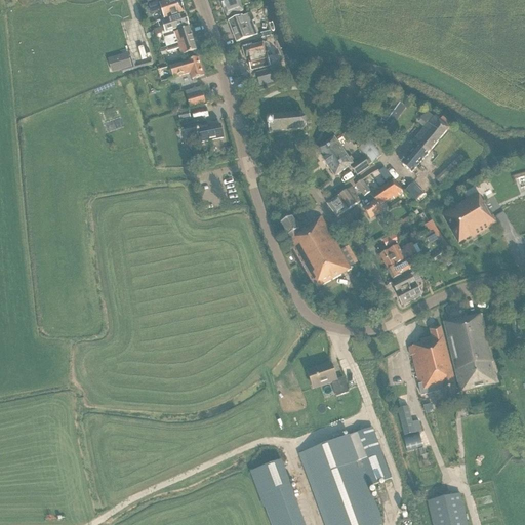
[(179,0),(172,0),(160,4),(165,19),(185,13),(179,0)]
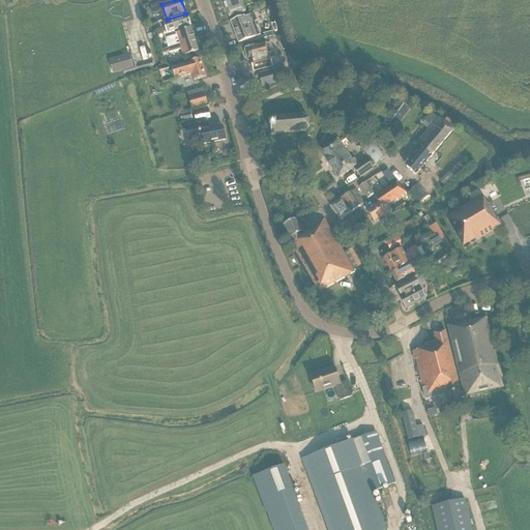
[(222,0),(229,18),(245,11),(240,0),(222,0)]
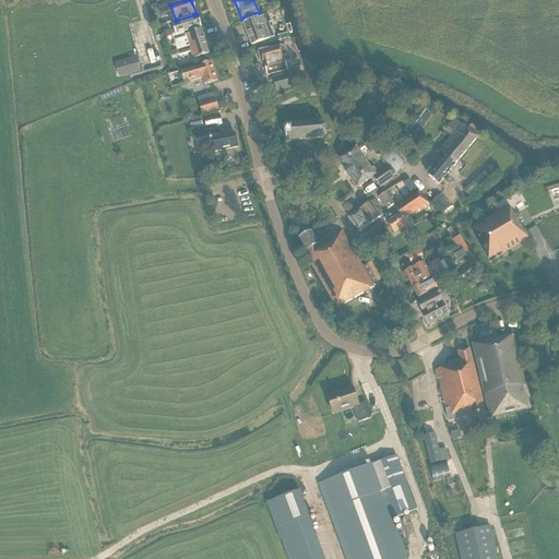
[(256,20),(256,19),(244,24),(252,46),(264,42),(264,40),(274,37),(269,23),(271,22),(268,14),(256,20)]
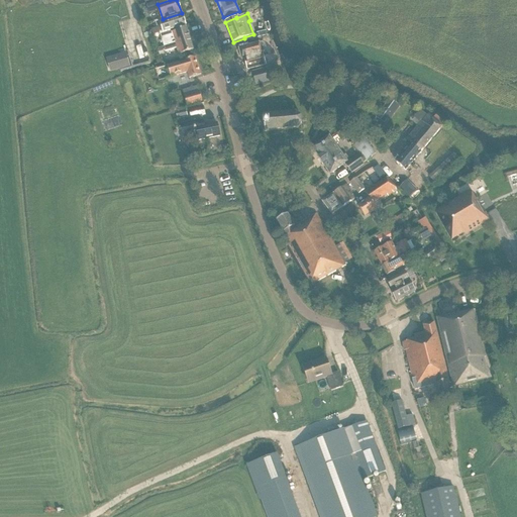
[(151,31),(147,33),(149,37),(158,34),(159,36),(170,32),(169,30),(185,25),(182,15),(162,22),(163,26),(151,30),(151,31)]
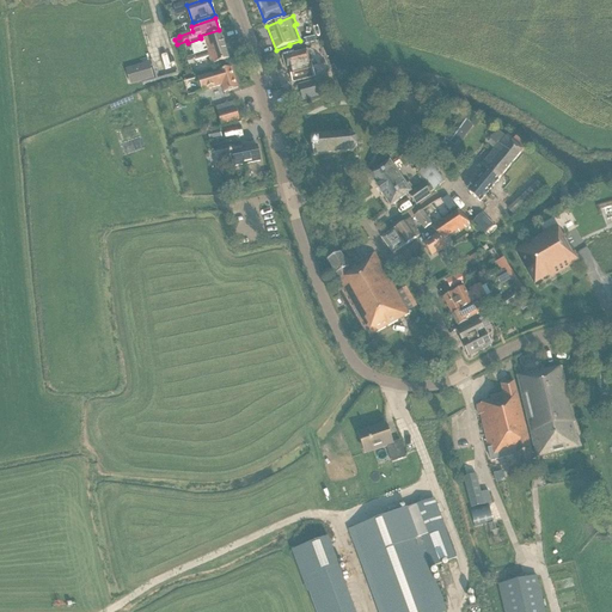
[(203,38),(204,44),(191,48),(194,56),(225,47),(220,32),(203,38)]
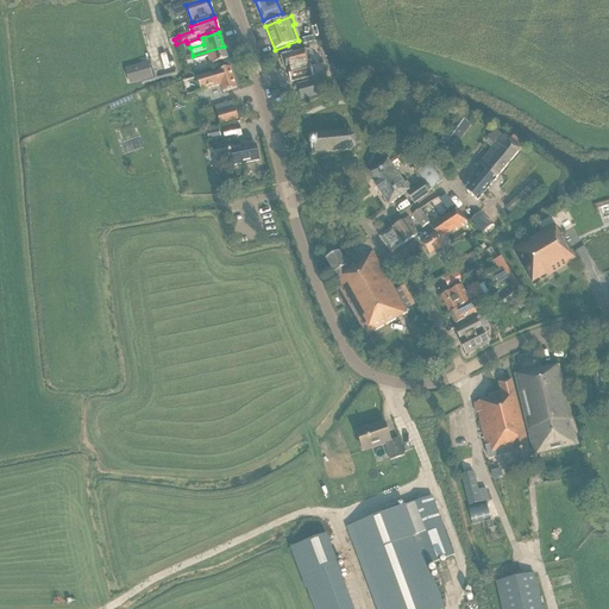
[(208,57),(211,64),(227,60),(224,46),(193,56),(195,61),(208,57)]
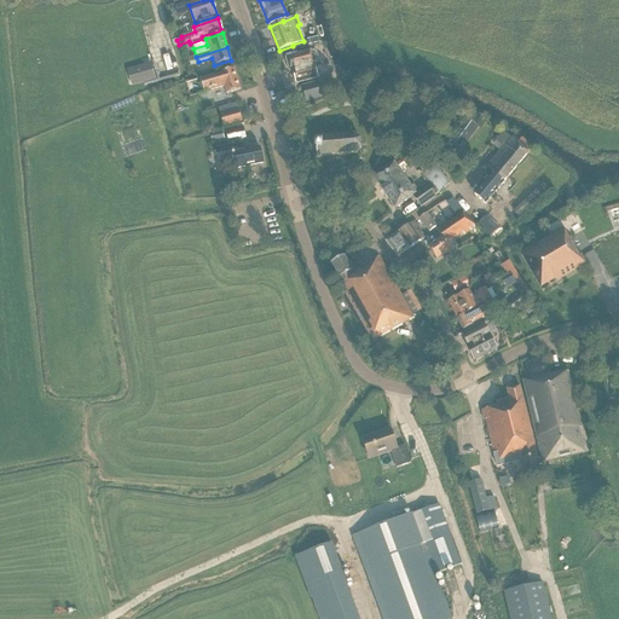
[(314,63),(317,62),(318,59),(317,53),(313,51),(311,52),(311,51),(295,55),(294,51),(285,53),(287,57),(285,57),(290,71),(293,70),(296,84),(318,77),(314,63)]
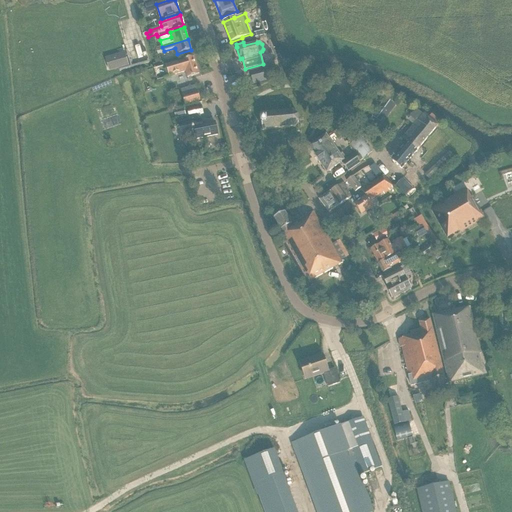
[(126,52),(104,58),(108,70),(130,64),(126,52)]
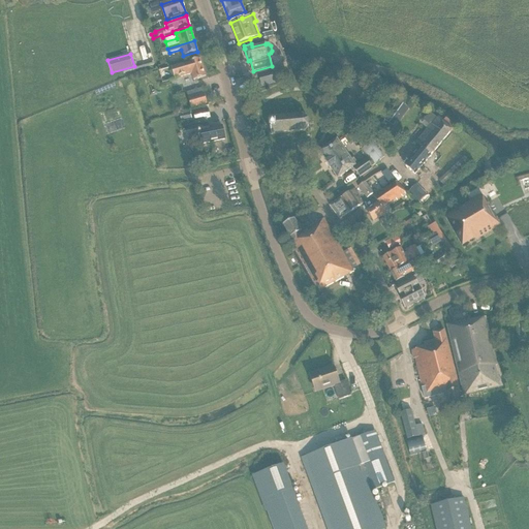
[(172,67),(175,79),(192,73),(193,80),(206,76),(200,59),(172,67)]
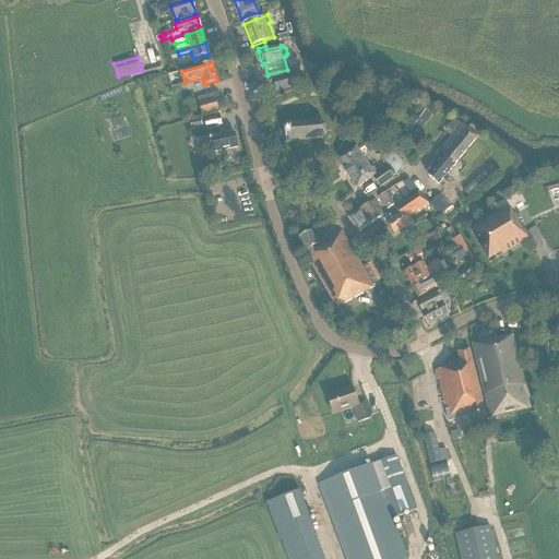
[(276,93),(298,86),(294,72),(272,78),(276,93)]
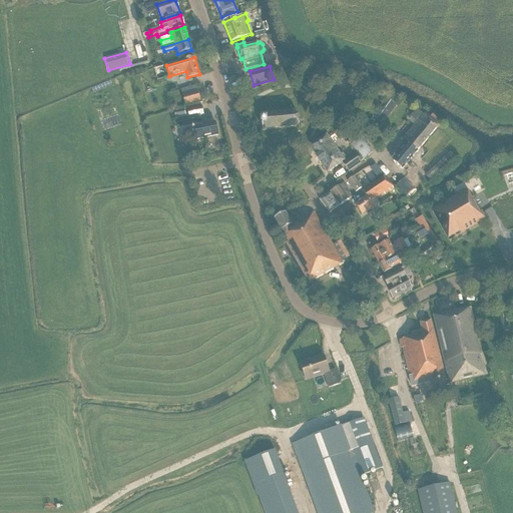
[(152,67),(141,70),(145,84),(156,81),(152,67)]
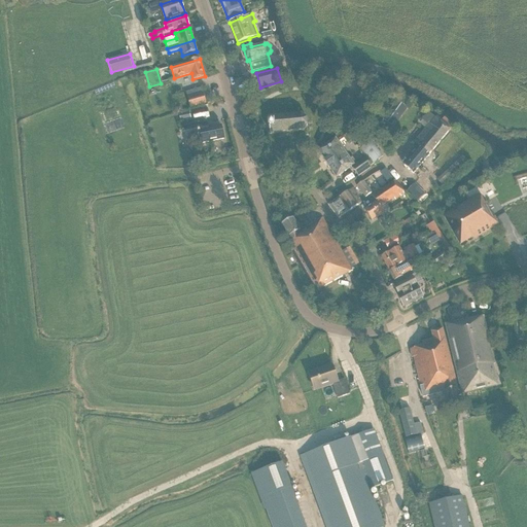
[(185,93),(190,108),(206,104),(201,88),(185,93)]
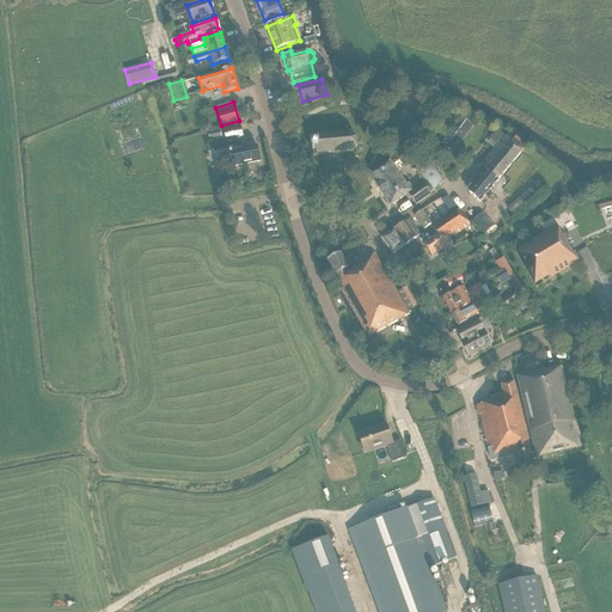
[(461,117),(445,139),(454,146),(458,141),(460,142),(473,127),(470,124),(461,117)]
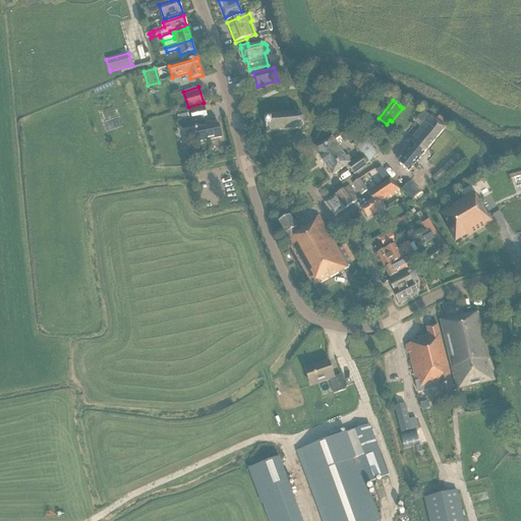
[(205,107),(190,110),(192,120),(207,116),(205,107)]
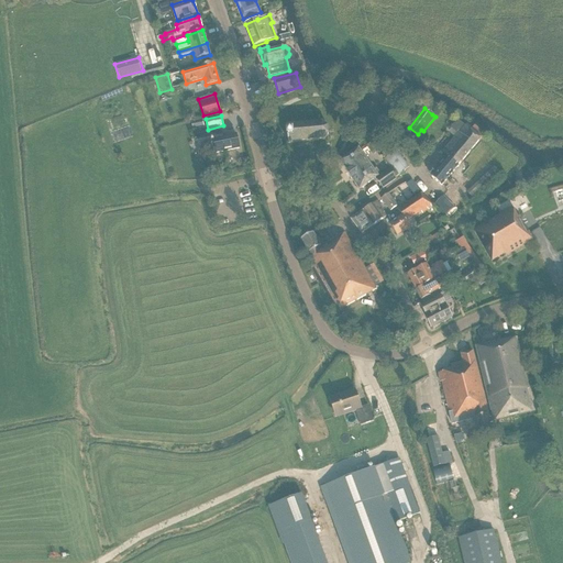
[(202,120),(191,122),(192,130),(205,128),(202,120)]
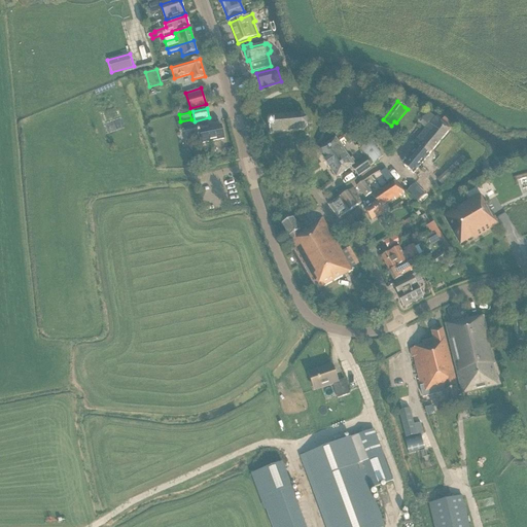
[(441,123),(428,112),(422,120),(428,126),(414,143),(419,147),(403,166),(413,174),(453,126),(444,117),(441,123)]
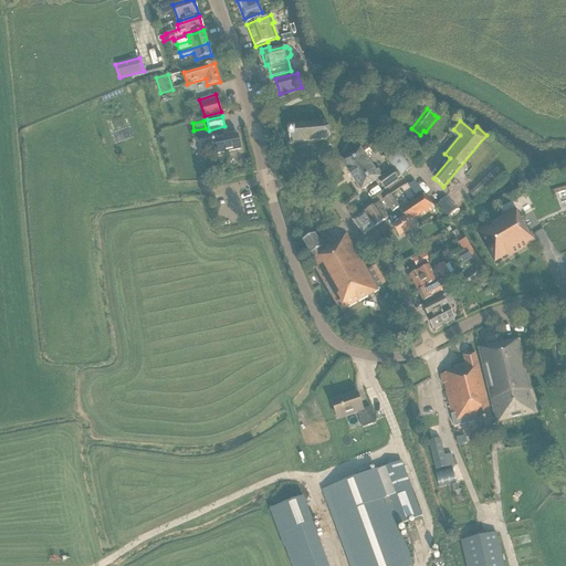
[(324,123),(289,126),(289,132),(289,135),(290,138),(290,144),(326,140),(331,135),(329,127),(324,123)]
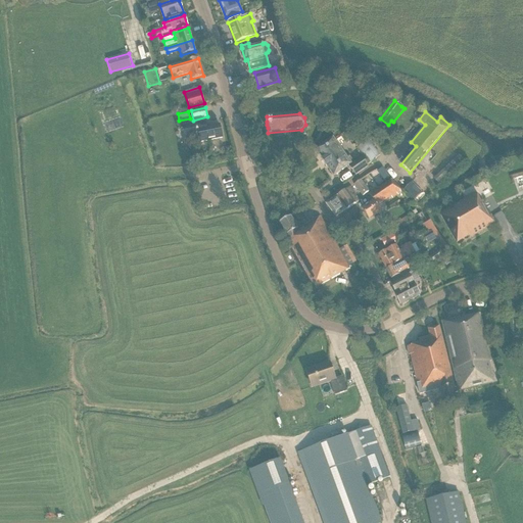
[(185,139),(194,137),(199,136),(201,142),(222,138),(220,125),(207,128),(206,121),(182,126),(185,139)]
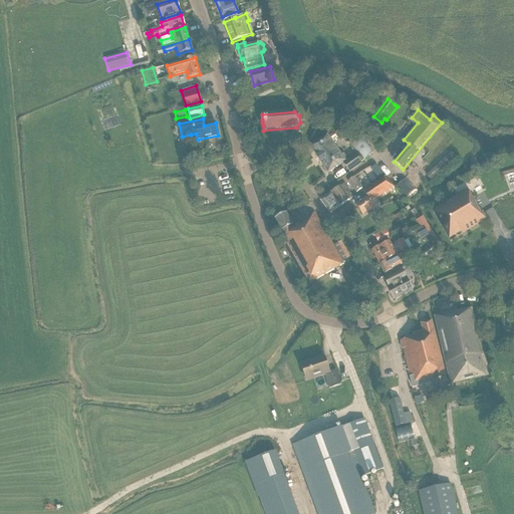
[(341,155),(327,136),(310,148),(327,174),(347,160),(343,154),(341,155)]
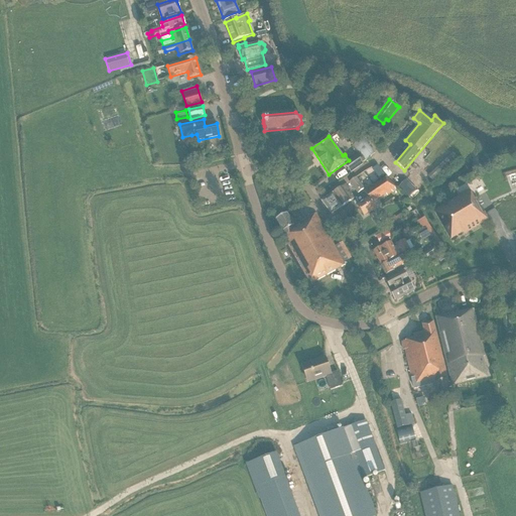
[(374,153),(363,138),(353,145),(365,161),(374,153)]
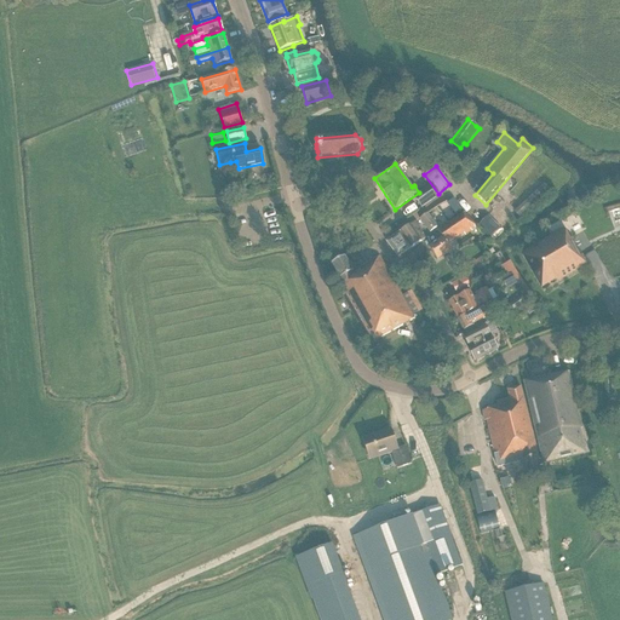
[(544,184),(521,206),(528,213),(551,193),(544,184)]
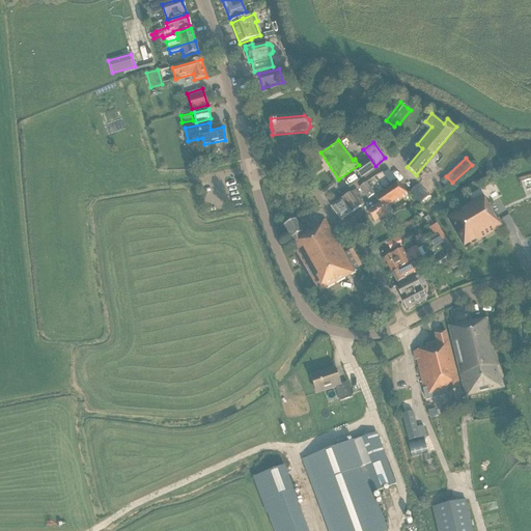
[(355,169),(361,178),(373,169),(367,161),(355,169)]
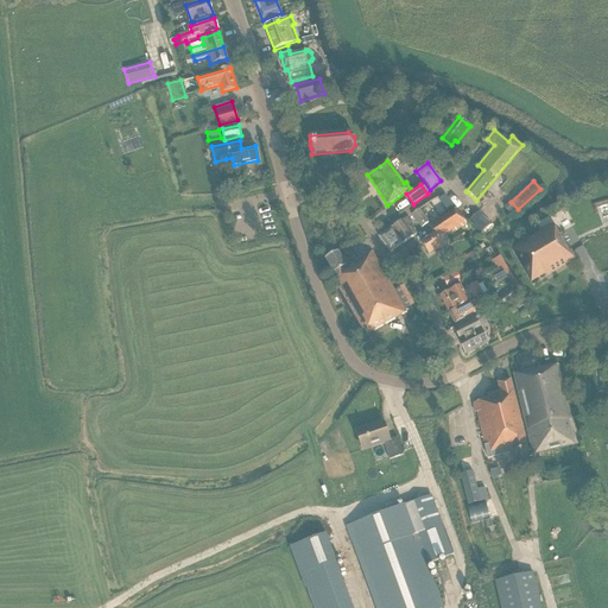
[(442,215),(454,207),(445,195),(434,203),(442,215)]
